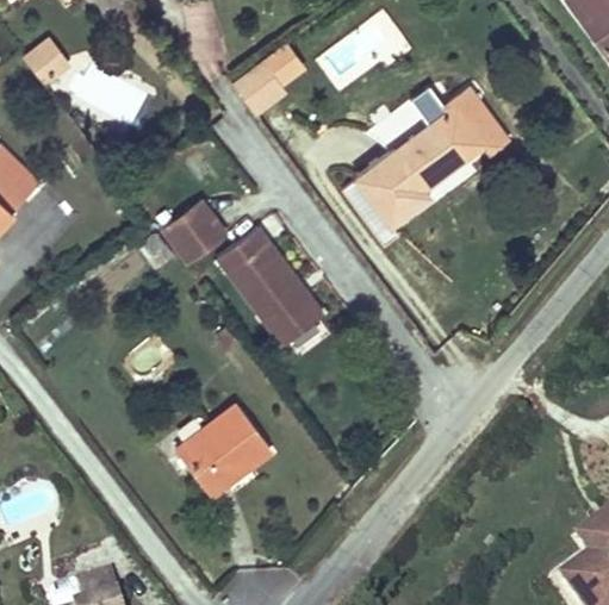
[(608,0),(565,0),(592,38),(601,33),(604,39),(597,44),(608,60),(608,0)]
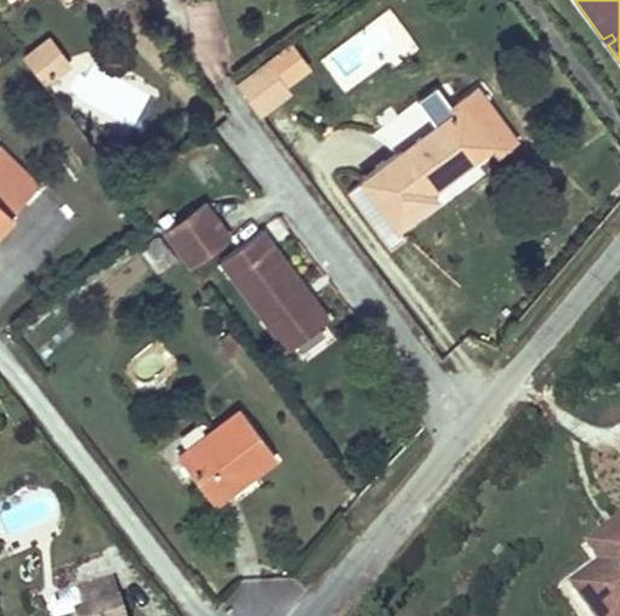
[(612,34),(603,39),(608,45),(615,40),(612,34)]
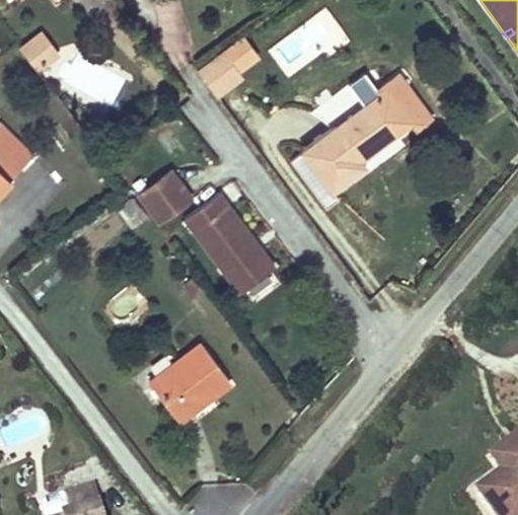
[(41,37),(28,46),(44,67),(56,57),(41,37)]
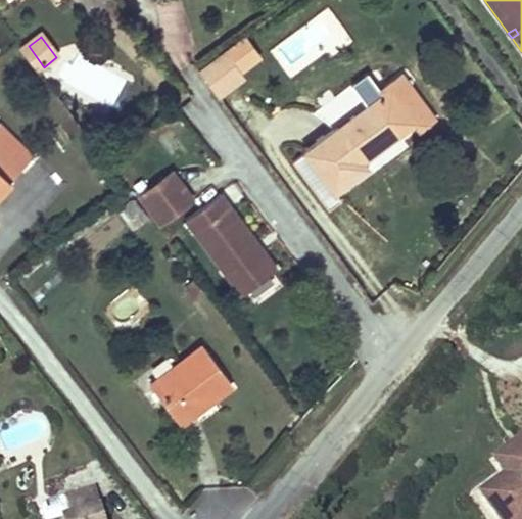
[(224,53),(240,76),(262,60),(245,38),(224,53)]
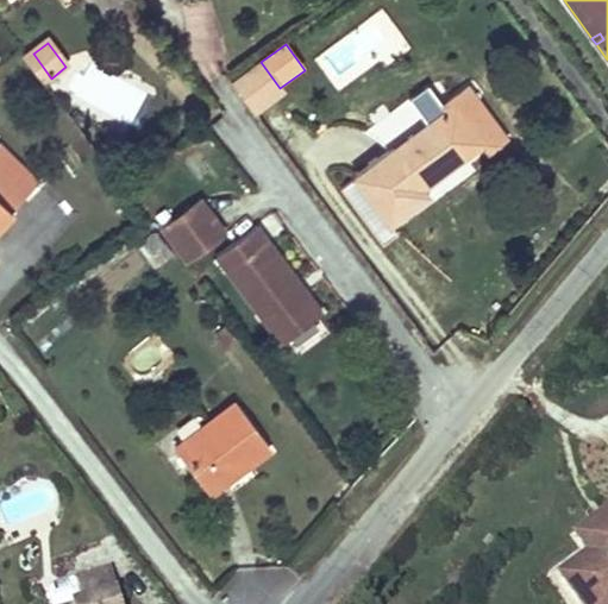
[(33,54),(24,61),(42,85),(51,79),(33,54)]
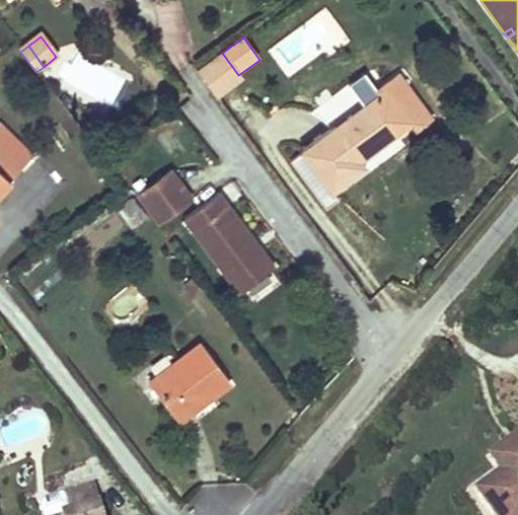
[(222,53),(197,72),(216,98),(242,80),(238,75),(222,53)]
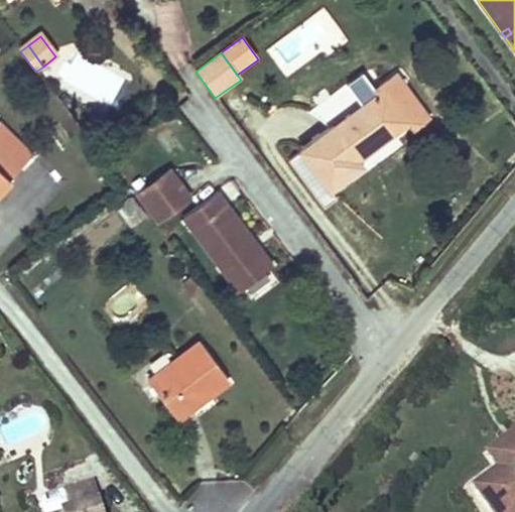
[(334,107),(344,121),(369,103),(359,89),(334,107)]
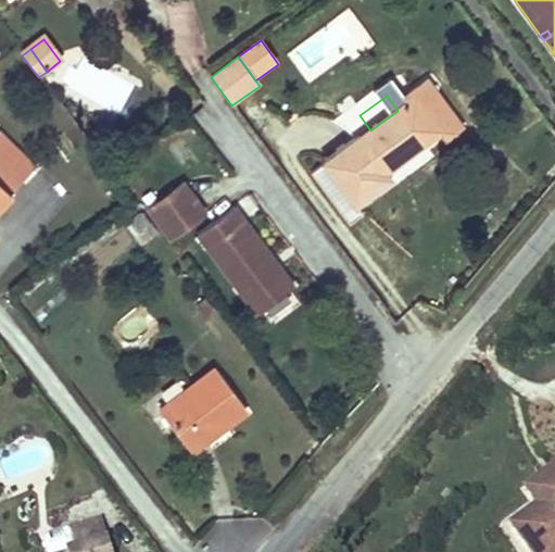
[(398,111),(370,130),(324,164),(355,208),(390,182),(386,175),(381,168),(389,163),(393,168),(424,147),(398,111)]
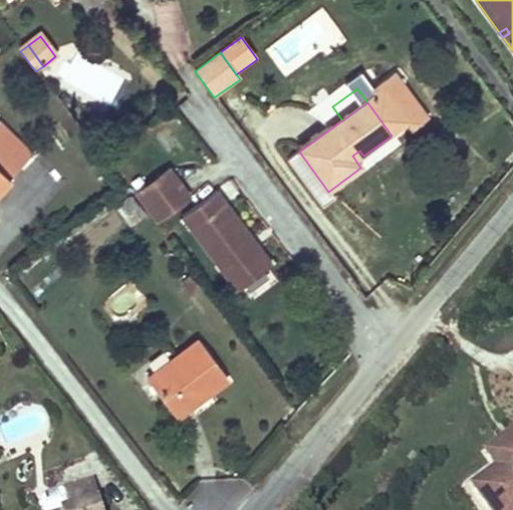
[(352,156),(356,162),(363,156),(359,151),(352,156)]
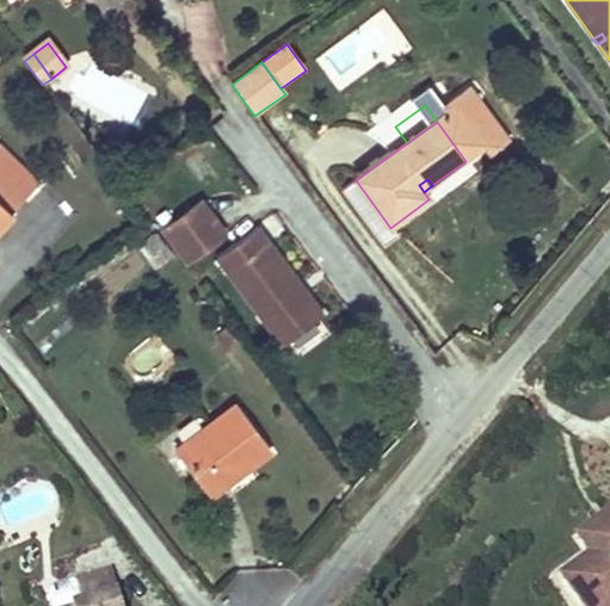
[(201,203),(160,232),(186,266),(226,236),(201,203)]
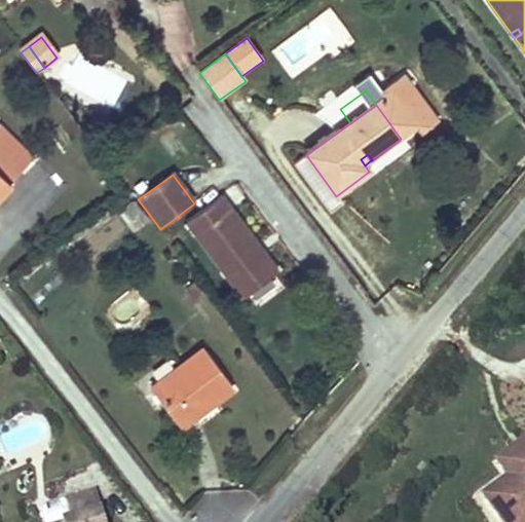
[(0,194),(9,185),(0,176),(0,194)]
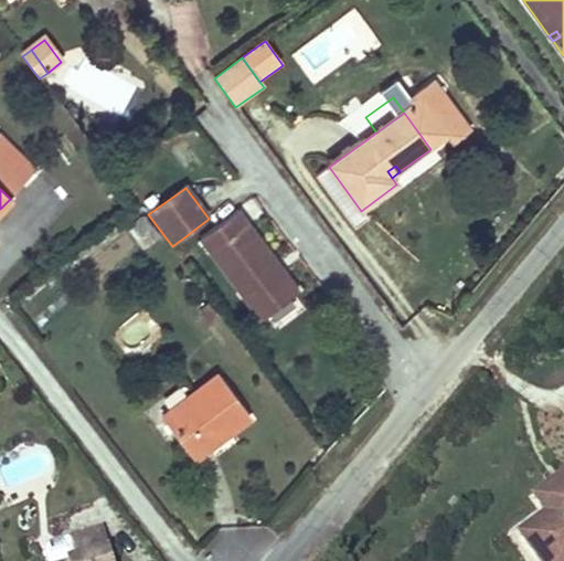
[(237,212),(235,213),(199,242),(259,324),(298,295),(299,293),(237,212)]
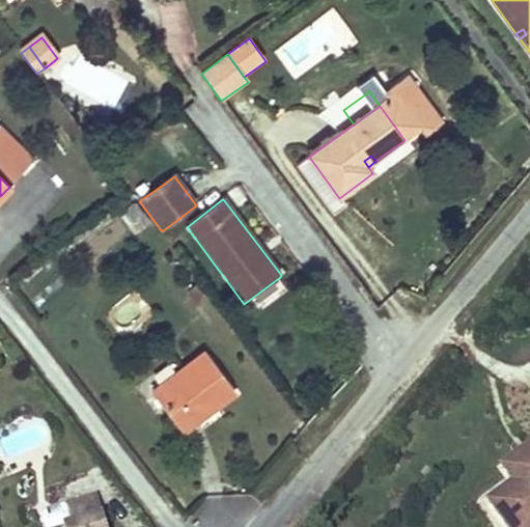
[(151,223),(138,206),(122,219),(136,236),(151,223)]
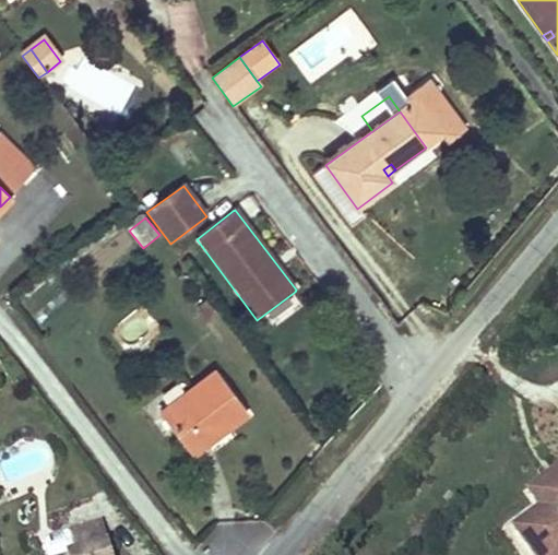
[(192,457),(208,446),(203,440),(223,425),(225,429),(246,413),(216,373),(159,414),(192,457)]
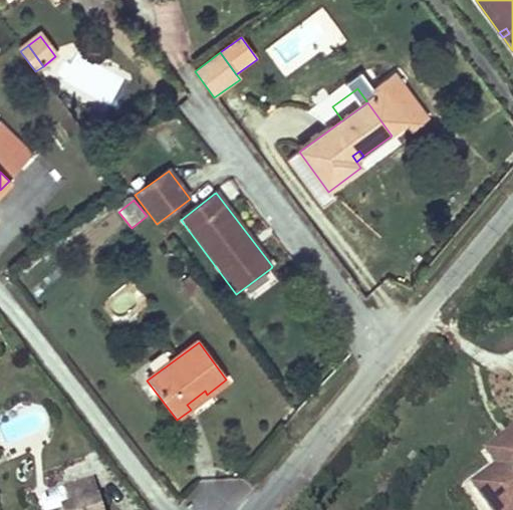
[(187,405),(191,410),(208,397),(207,395),(205,391),(187,405)]
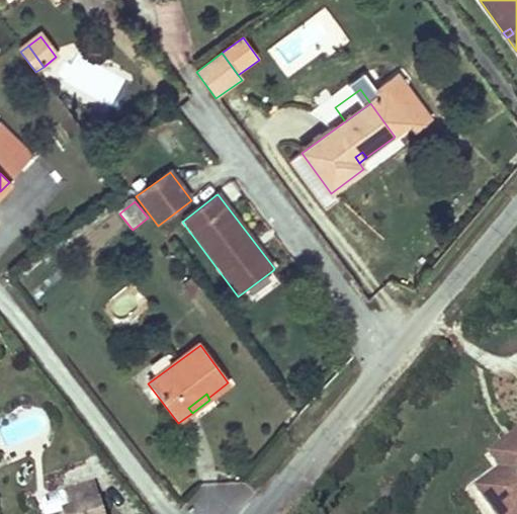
[(516,433),(485,457),(493,468),(464,490),(482,513),(516,513),(516,433)]
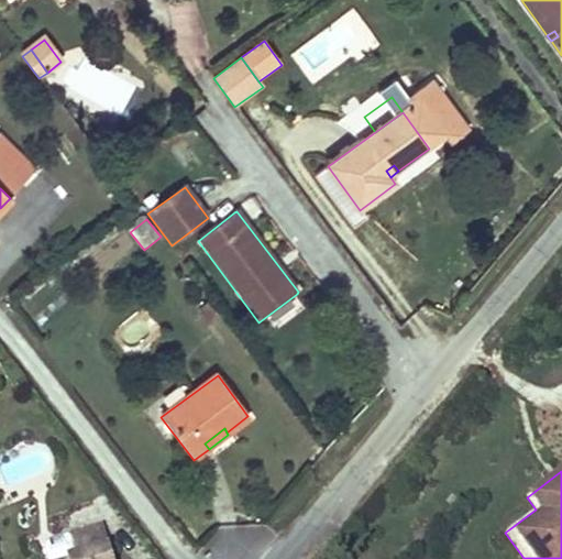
[(70,538),(76,558),(89,558),(110,552),(105,529),(70,538)]
